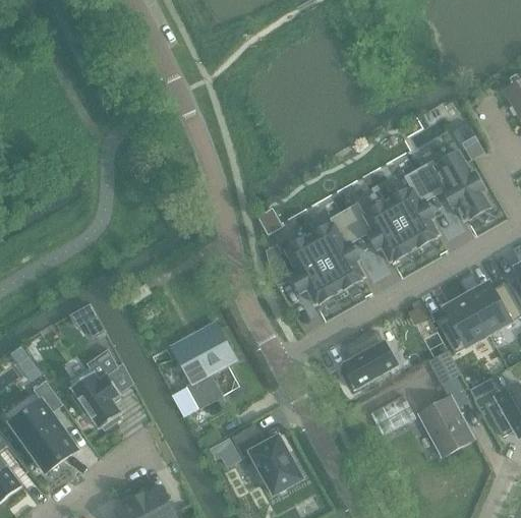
[(520,78),(504,89),(513,106),(514,105),(515,107),(518,112),(517,112),(520,119),(520,78)]
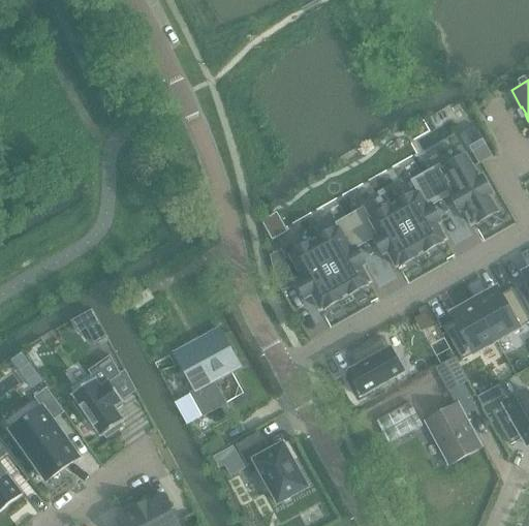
[(486,143),(473,150),(480,162),(483,160),(493,155),(486,143)]
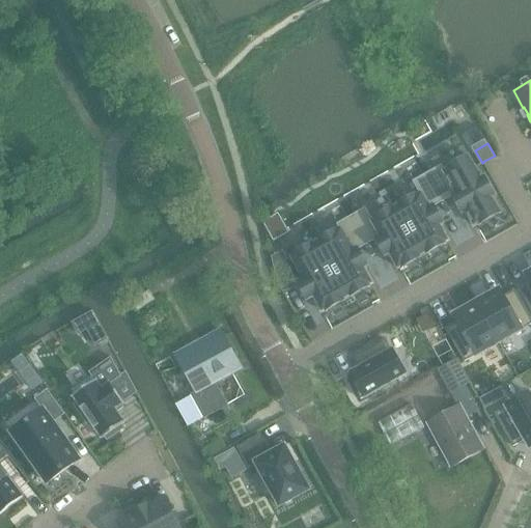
[(441,163),(426,171),(443,200),(454,193),(464,210),(465,209),(474,224),(500,209),(491,194),(493,193),(483,176),(481,177),(469,155),(444,168),(441,163)]
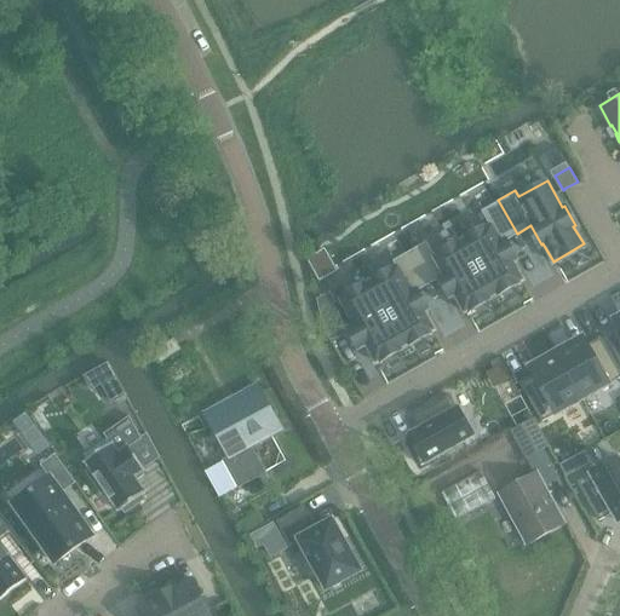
[(491,224),(463,240),(494,294),(523,278),(512,260),(516,258),(506,240),(517,234),(498,200),(481,209),(491,224)]
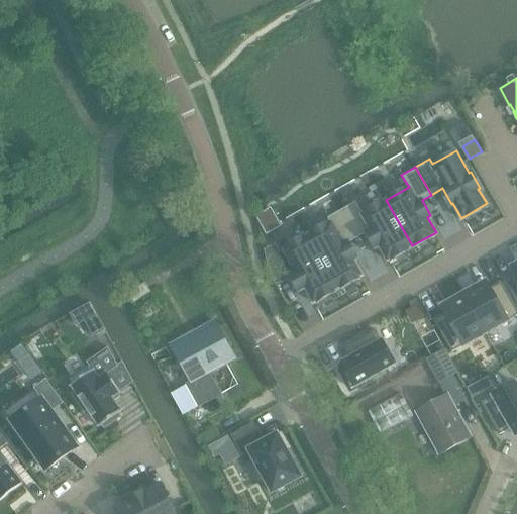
[(355,200),(341,208),(357,236),(367,230),(376,246),(379,244),(388,260),(412,245),(386,200),(363,213),(355,200)]
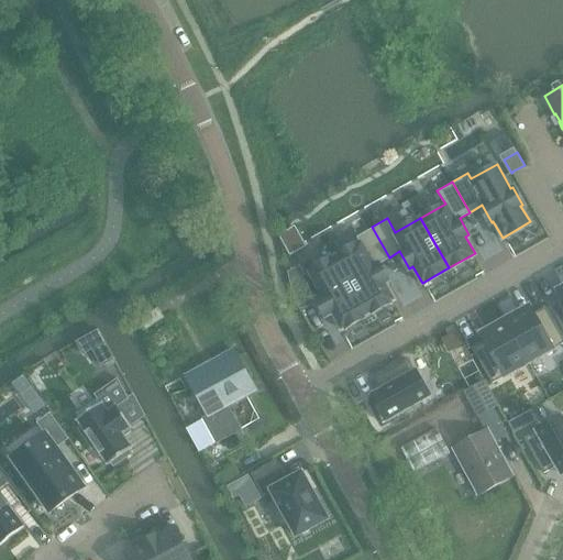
[(361,242),(335,255),(367,314),(394,298),(385,282),(388,281),(378,263),(389,257),(372,227),(356,235),(361,242)]
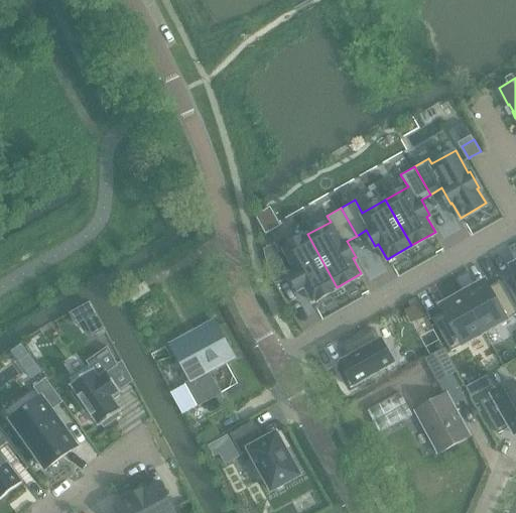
[(337,287),(307,234),(283,248),(295,269),(289,273),(299,289),(304,286),(312,300),(337,287)]
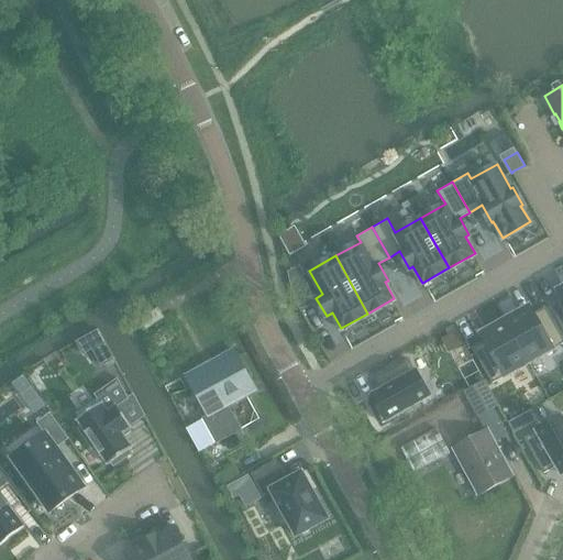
[(302,274),(290,281),(294,296),(298,304),(313,295),(302,274)]
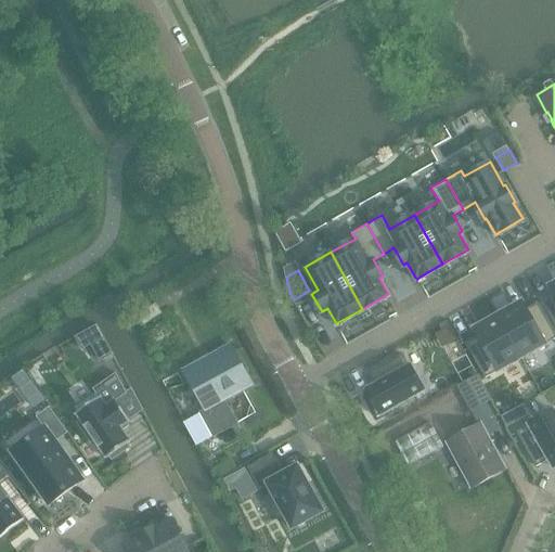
[(554,292),(542,298),(554,321),(554,281),(550,284),(554,292)]
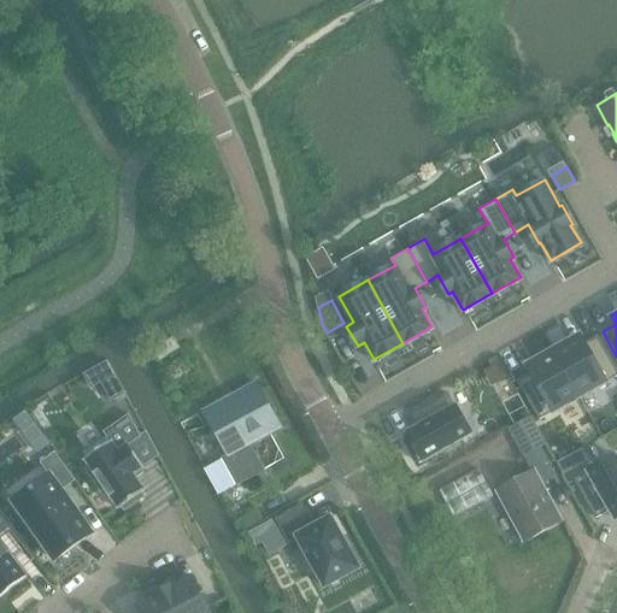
[(580,334),(553,349),(576,389),(580,395),(616,373),(616,369),(598,335),(585,342),(580,334)]
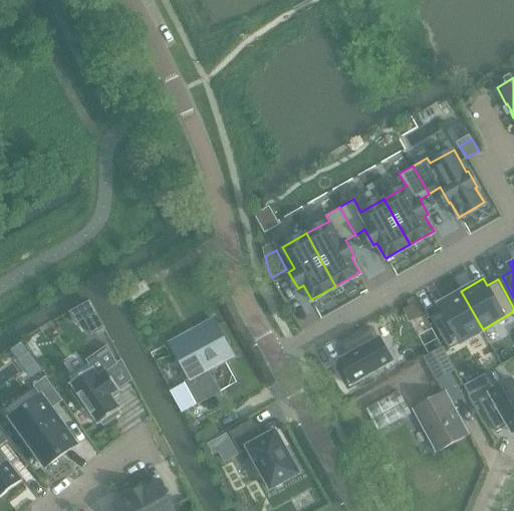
[(149,288),(145,281),(144,279),(125,290),(132,299),(149,288)]
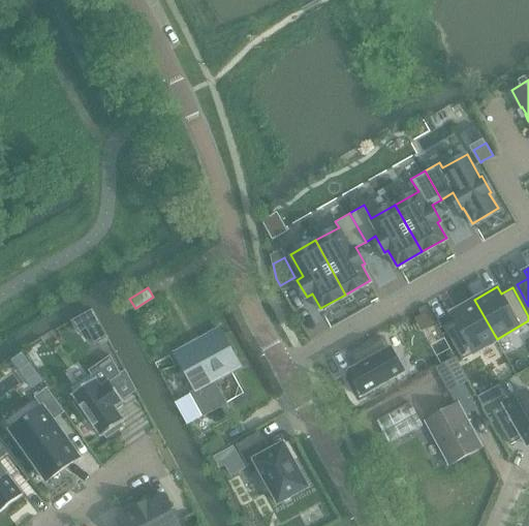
[(456,319),(444,326),(463,359),(497,339),(494,334),(474,300),(452,312),(456,319)]
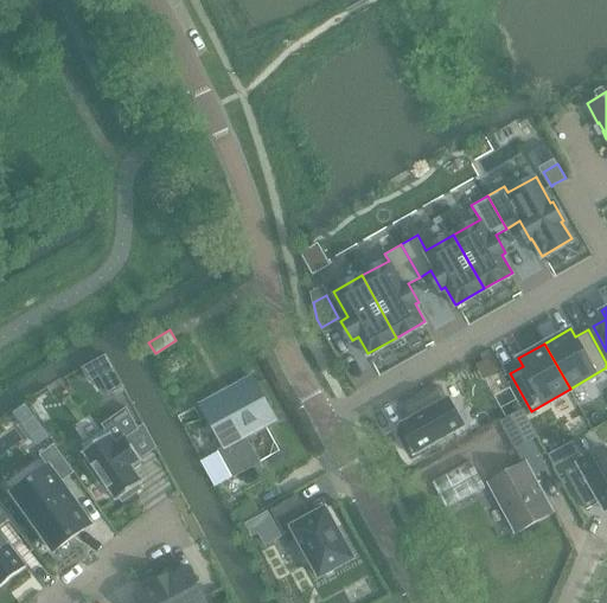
[(117,374),(103,382),(109,391),(122,384),(117,374)]
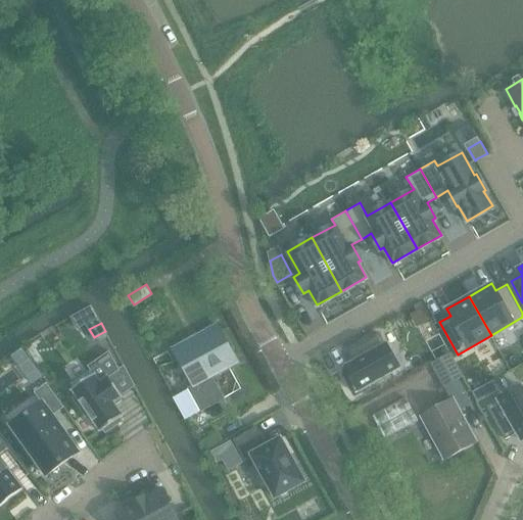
[(216,323),(196,334),(174,346),(194,384),(188,387),(188,388),(175,395),(186,417),(200,410),(224,397),(212,376),(238,363),(216,323)]
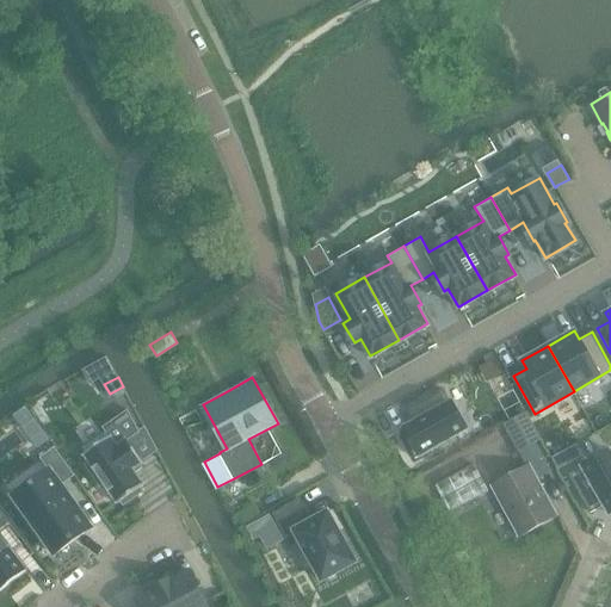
[(413,422),(405,427),(411,437),(406,439),(415,457),(466,428),(443,388),(406,408),(413,422)]
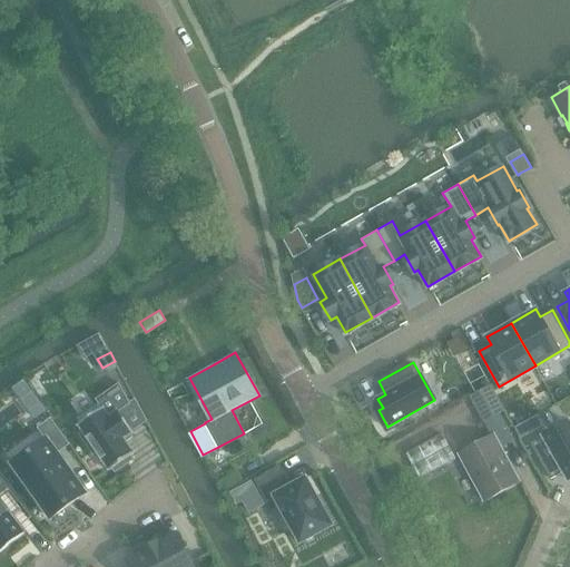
[(46,408),(25,377),(23,378),(25,379),(13,387),(35,416),(46,408)]
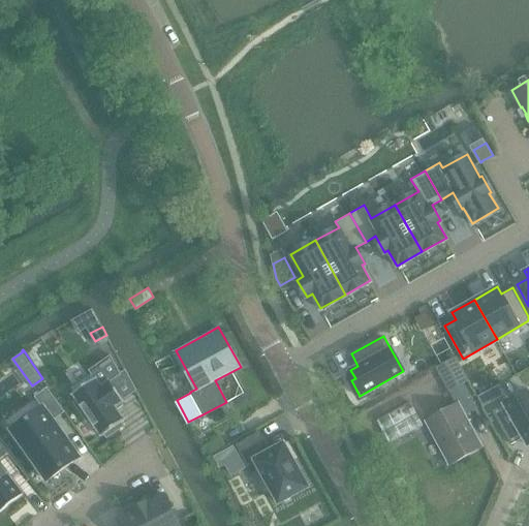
[(90,371),(69,385),(73,391),(71,392),(76,399),(73,401),(86,420),(89,418),(101,435),(104,432),(106,435),(123,424),(121,422),(124,419),(115,404),(120,400),(121,401),(124,400),(123,399),(111,380),(121,373),(120,372),(110,353),(88,368),(90,371)]
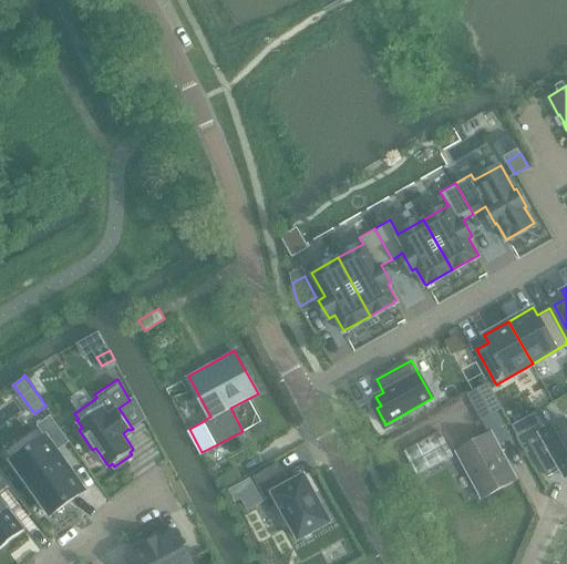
[(487,381),(467,392),(481,418),(496,409),(502,407),(487,381)]
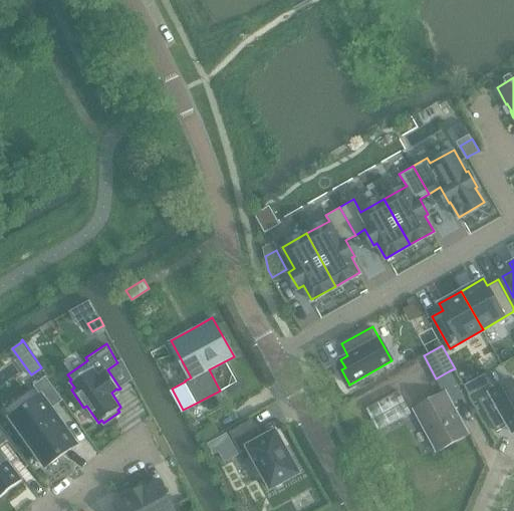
[(466,432),(450,403),(464,396),(450,370),(436,378),(444,393),(417,409),(438,447),(466,432)]
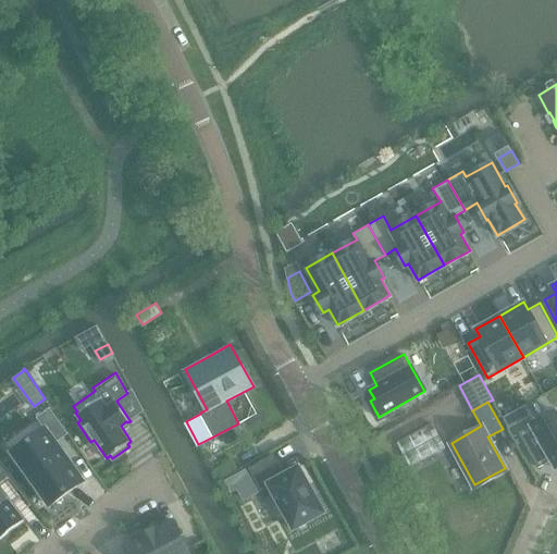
[(530,415),(524,404),(514,409),(520,420),(530,415)]
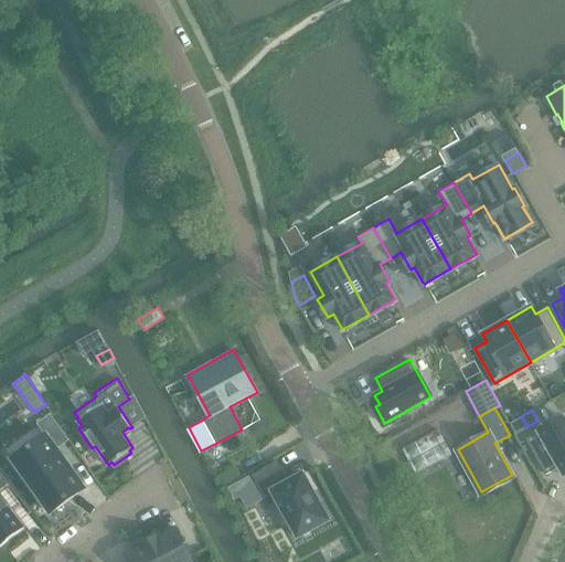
[(45,434),(12,458),(51,511),(85,487),(56,447),(70,438),(51,413),(38,422),(45,434)]
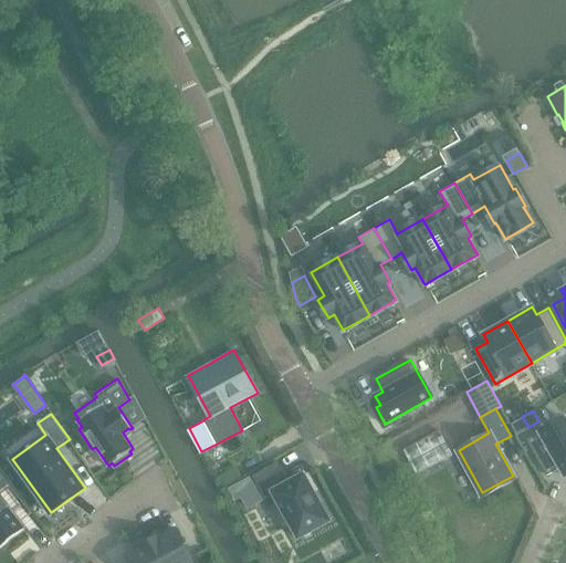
[(565,421),(562,414),(524,435),(544,470),(556,464),(561,471),(565,467),(565,421)]
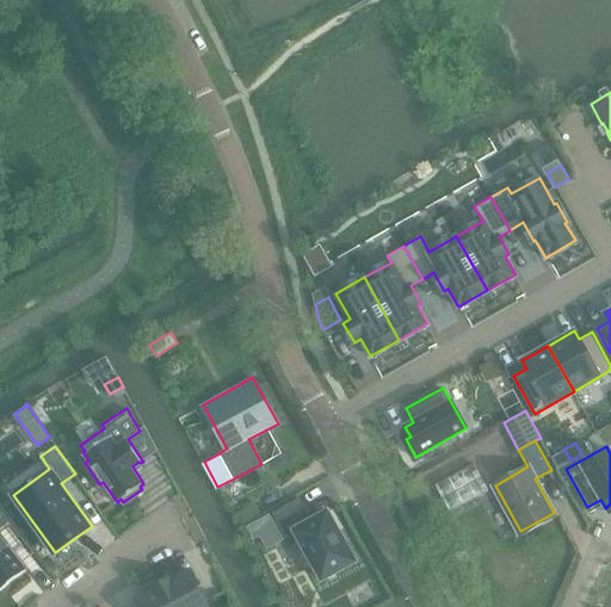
[(300,499),(273,513),(287,534),(294,531),(321,580),(356,561),(327,509),(310,519),(300,499)]
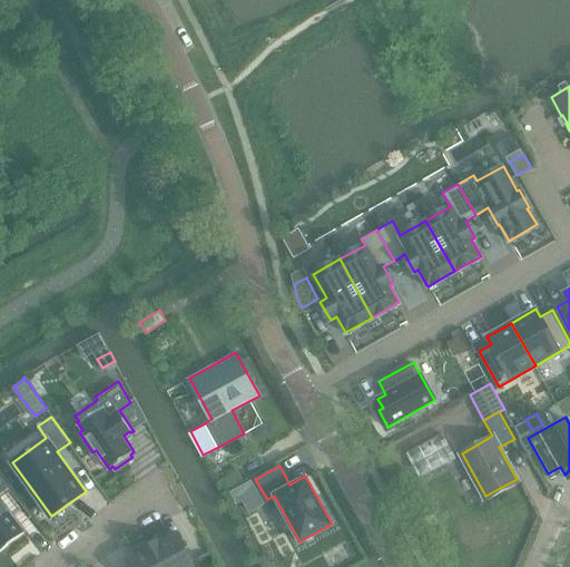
[(215,480),(219,489),(239,478),(234,469),(215,480)]
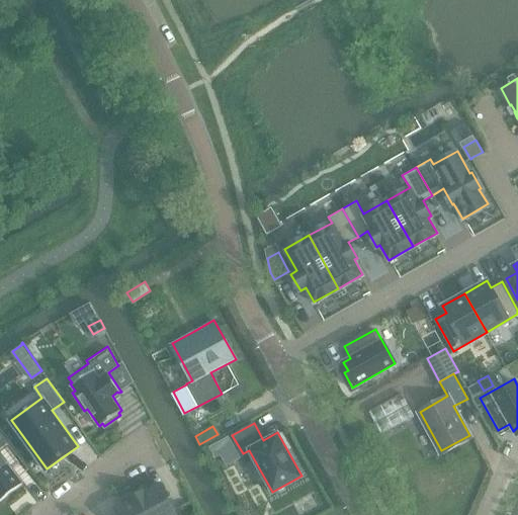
[(0,447),(8,441),(0,430),(0,498),(21,482),(0,453),(0,447)]
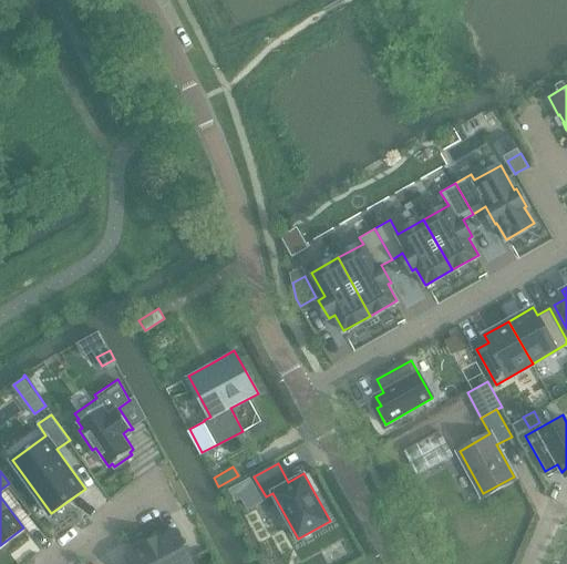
[(250,478),(228,489),(235,501),(241,498),(256,489),(250,478)]
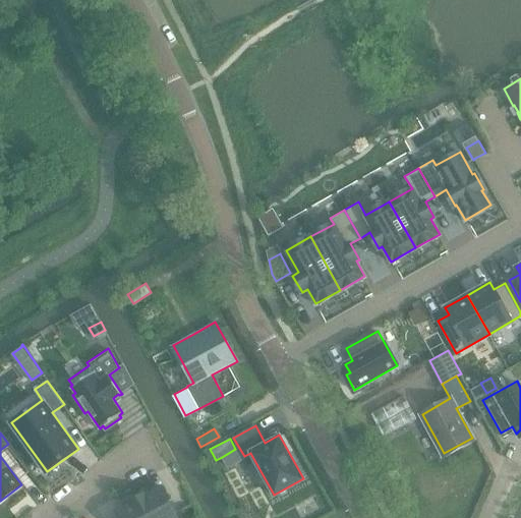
[(177,517),(160,484),(137,497),(149,517),(177,517)]
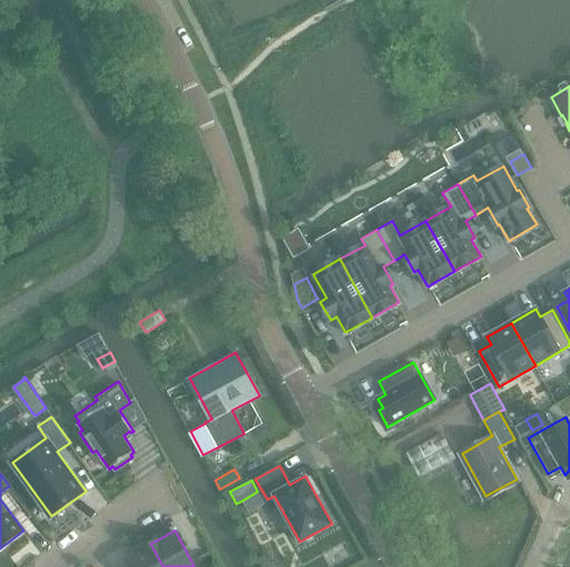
[(163,566),(150,544),(126,557),(130,566),(163,566)]
